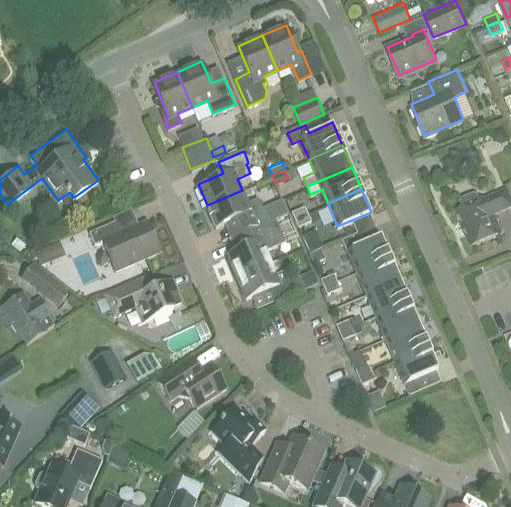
[(242,190),(207,205),(215,226),(241,215),(247,229),(269,220),(269,219),(258,196),(247,201),(242,190)]
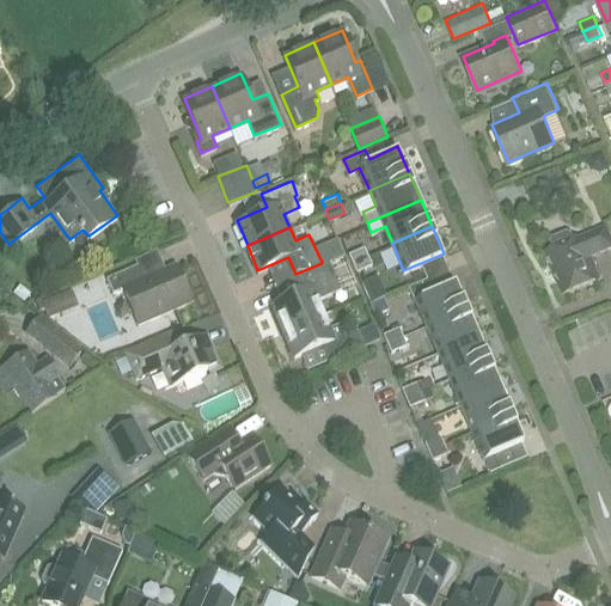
[(547,248),(563,288),(598,274),(590,252),(604,246),(597,228),(582,234),(581,232),(547,248)]
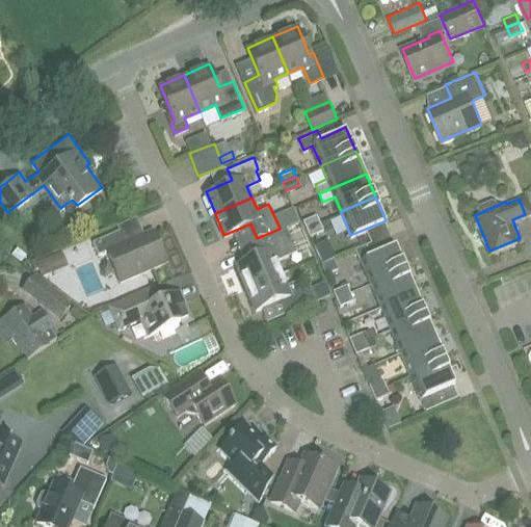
[(306,227),(320,220),(316,212),(302,218),(306,227)]
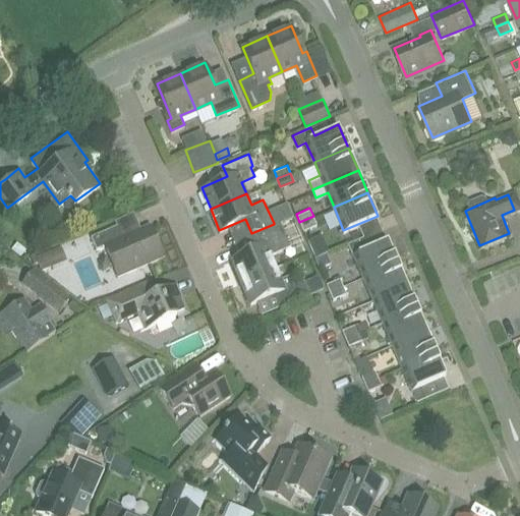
[(316,223),(313,216),(299,222),(303,229),(316,223)]
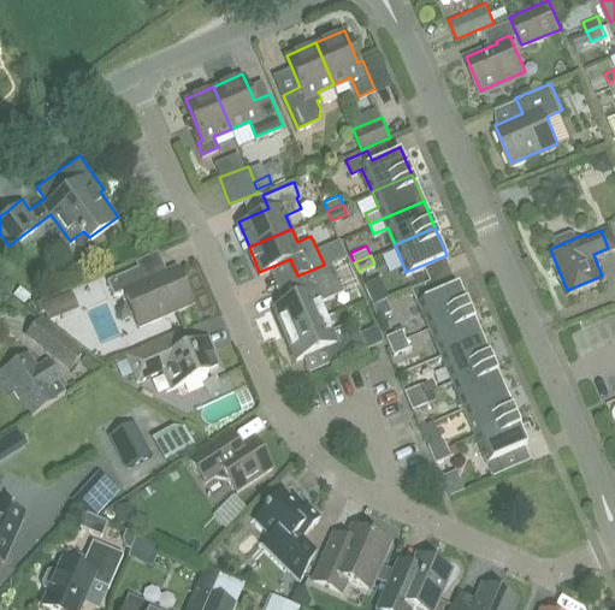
[(161,271),(155,256),(107,277),(113,292),(124,288),(140,323),(191,301),(176,265),(161,271)]
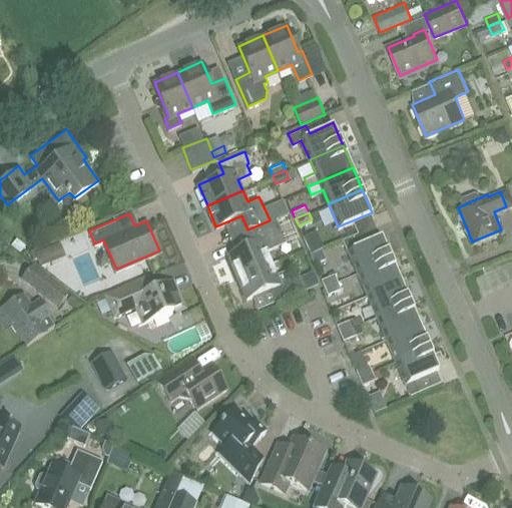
[(270,220),(247,229),(252,242),(227,254),(237,276),(271,261),(266,249),(286,240),(277,216),(270,219),(270,220)]
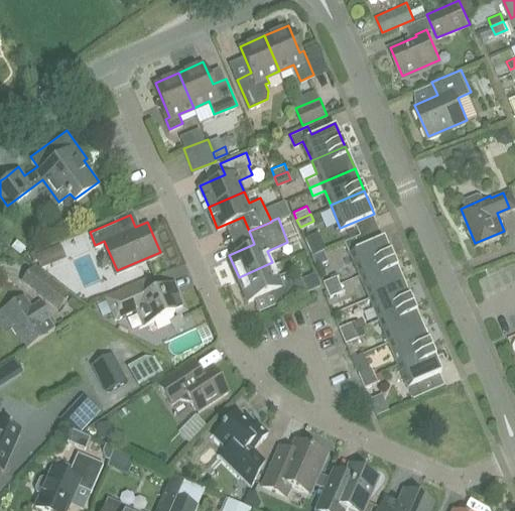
[(348,229),(351,236),(360,233),(357,225),(348,229)]
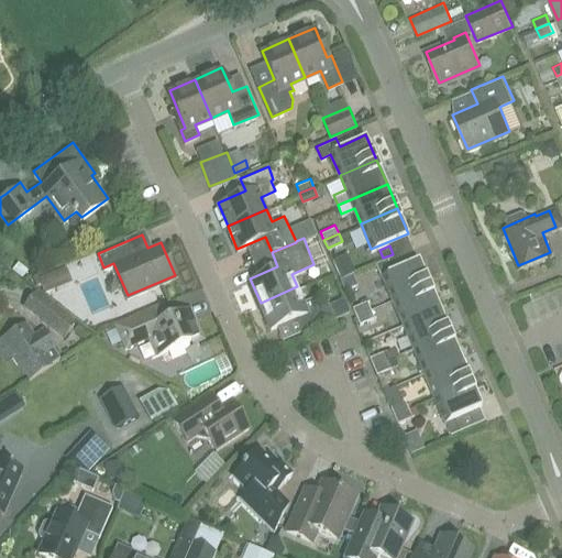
[(22,273),(28,266),(17,258),(11,265),(22,273)]
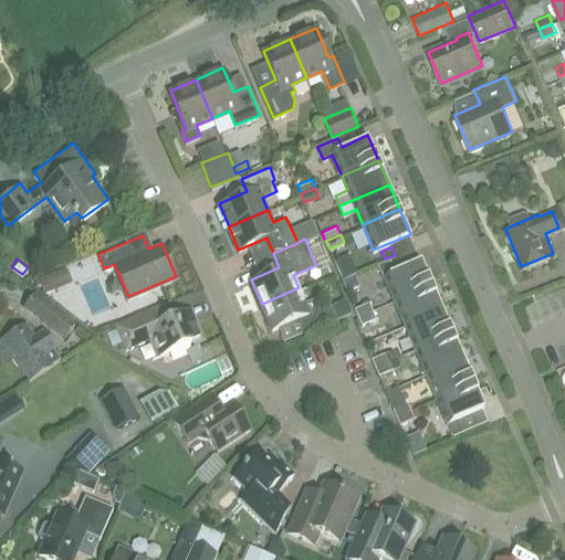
[(395,299),(431,283),(420,259),(384,274),(395,299)]
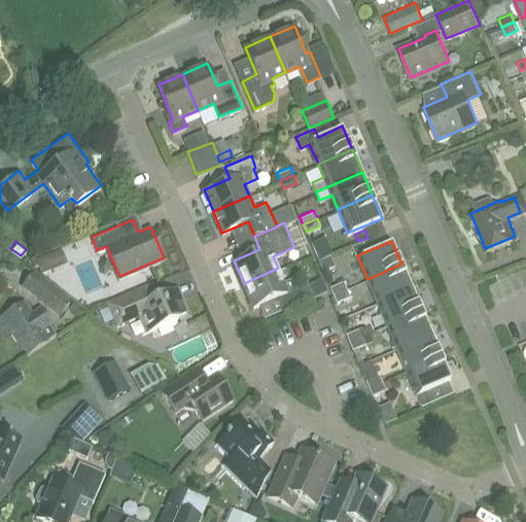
[(40,271),(54,266),(47,252),(35,257),(40,271)]
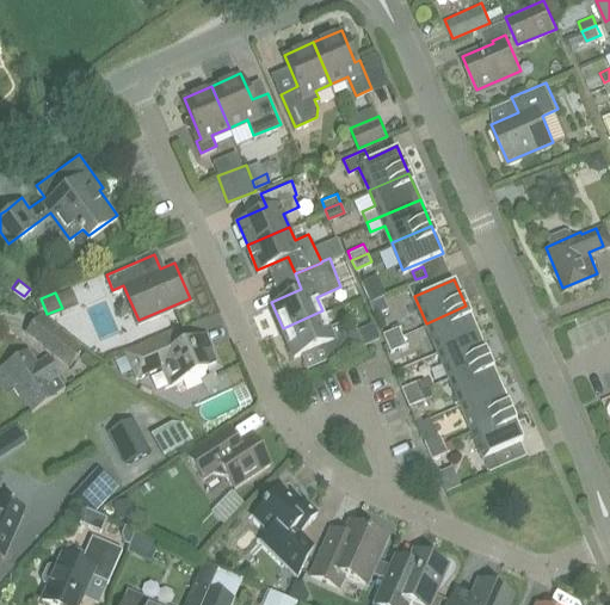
[(374,313),(388,306),(382,294),(369,301),(374,313)]
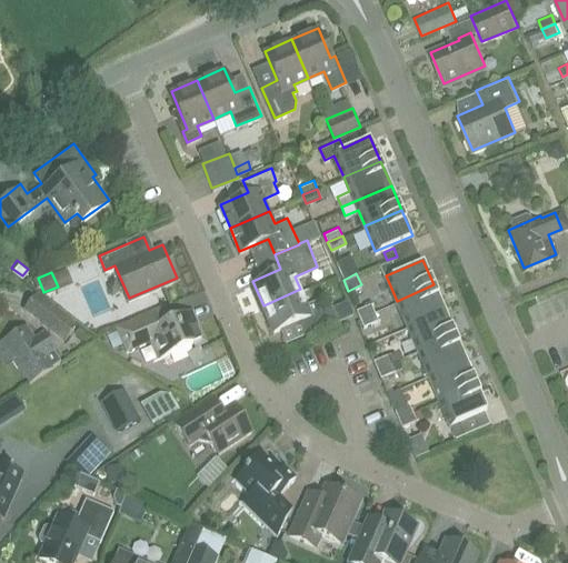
[(445,309),(434,284),(397,301),(407,325),(445,309)]
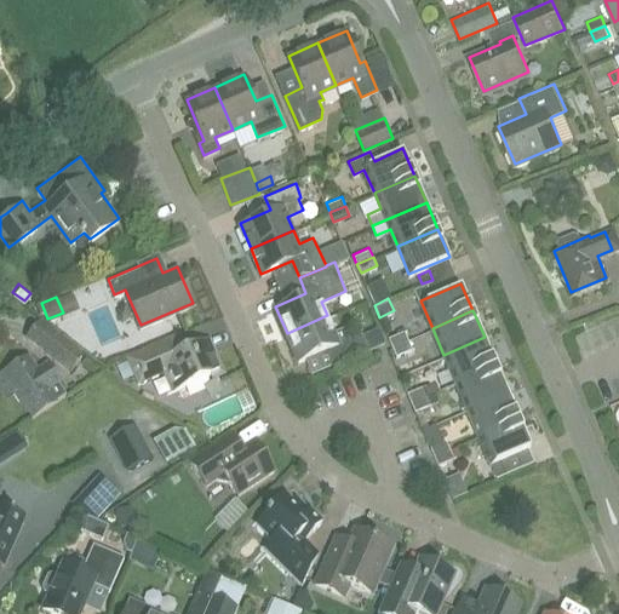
[(333,330),(327,315),(287,333),(298,360),(327,346),(334,362),(368,346),(362,332),(354,334),(349,323),(333,330)]
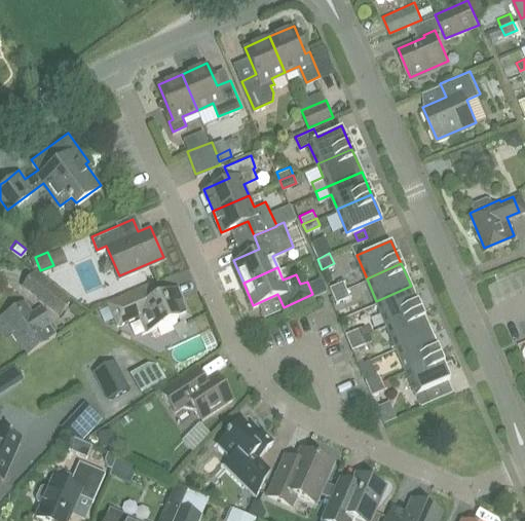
[(34,269),(22,285),(59,313),(71,298),(34,269)]
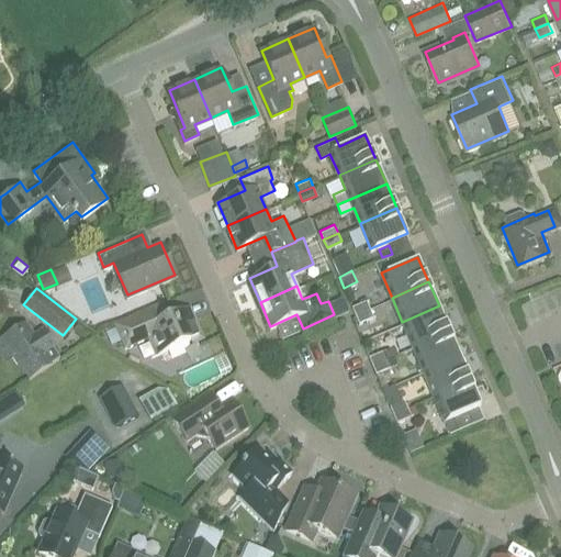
[(356,313),(370,307),(367,299),(352,304),(356,313)]
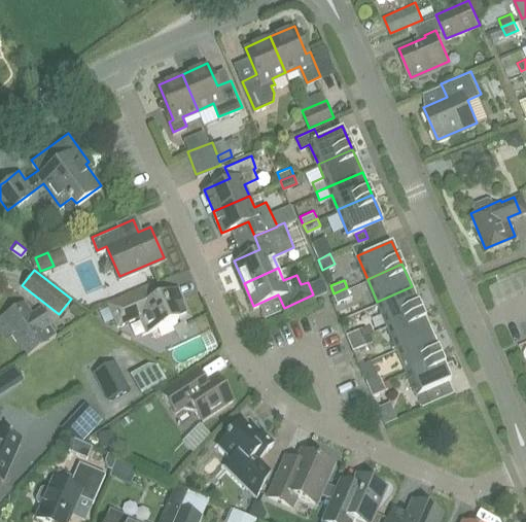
[(412,286),(377,302),(387,324),(421,309),(412,286)]
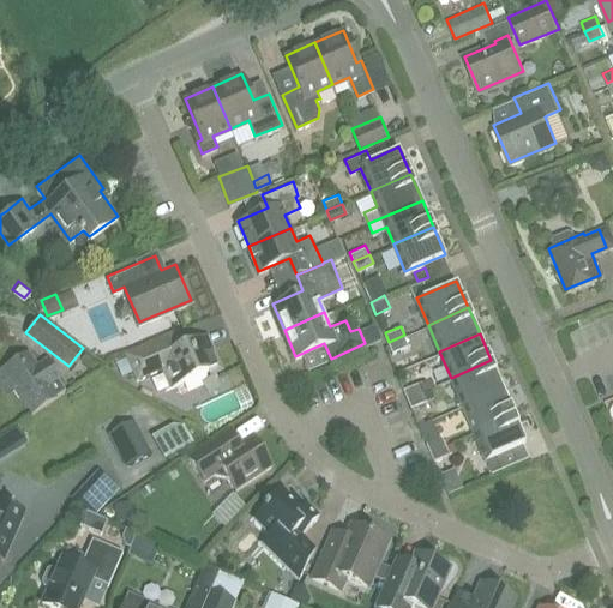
[(154,339),(142,344),(152,371),(164,366),(173,384),(218,363),(206,335),(160,355),(154,339)]
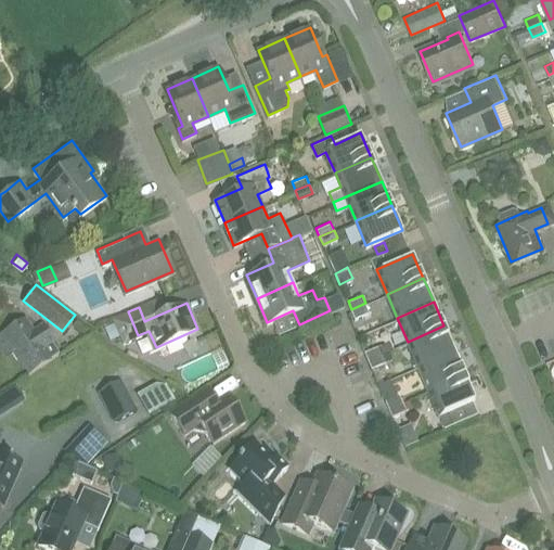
[(365,303),(351,309),(355,318),(369,311),(365,303)]
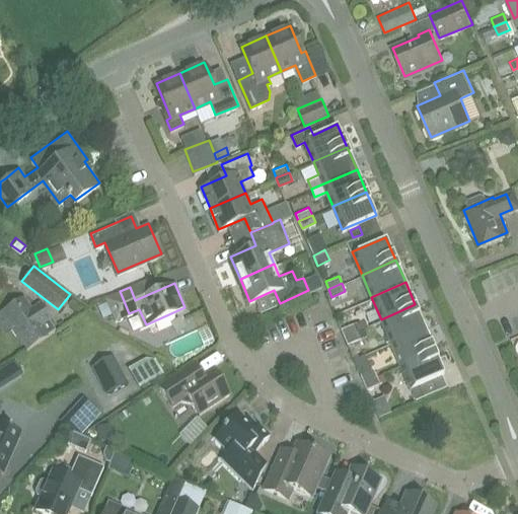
[(20,348),(55,326),(50,318),(51,317),(41,300),(31,306),(24,295),(2,308),(13,324),(11,326),(16,334),(18,333),(25,344),(20,348)]
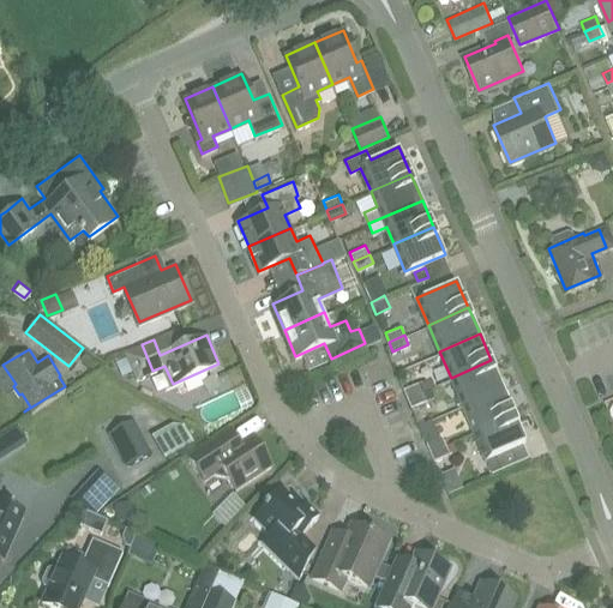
[(85,350),(79,357),(94,369),(100,361),(85,350)]
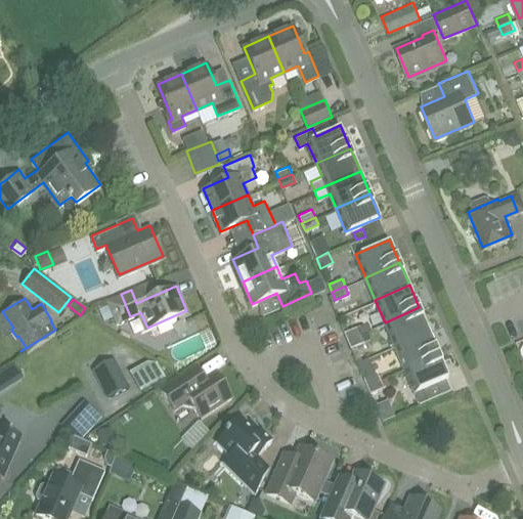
[(105,315),(115,312),(109,300),(100,304),(105,315)]
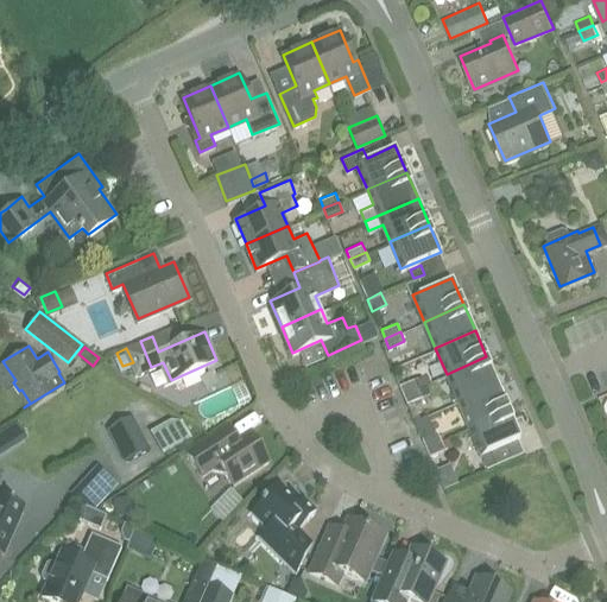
[(486,356),(447,374),(457,400),(498,382),(486,356)]
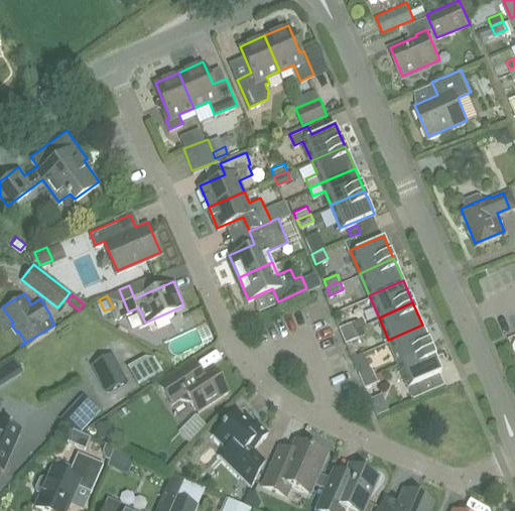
[(342,334),(355,328),(352,320),(339,326),(342,334)]
